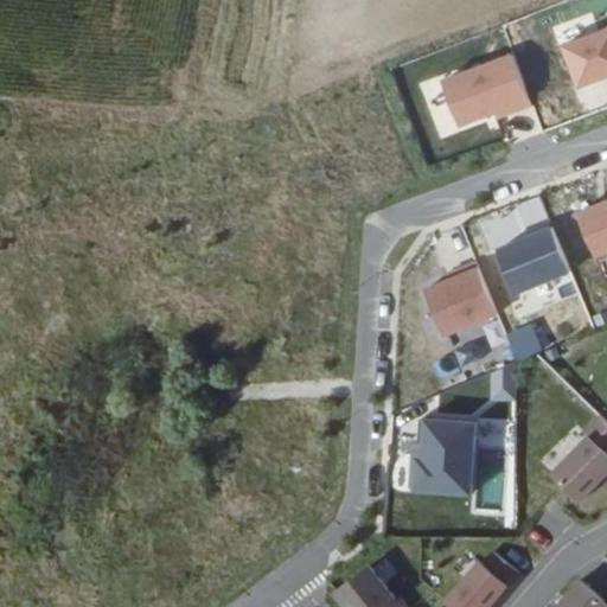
[(606,21),(556,40),(573,88),(606,75),(606,21)]
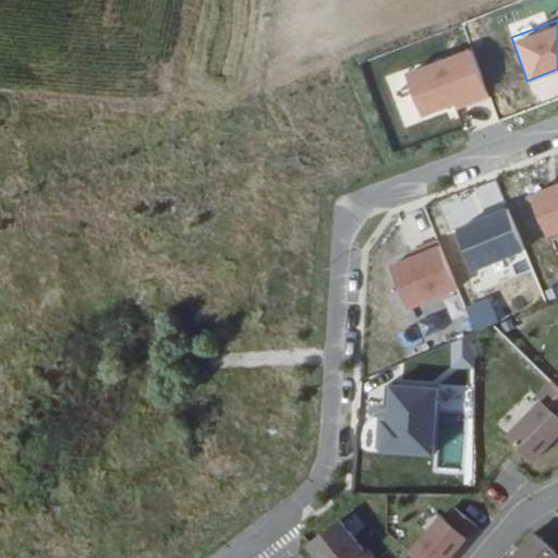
[(471,46),(401,70),(419,120),(488,96),(471,46)]
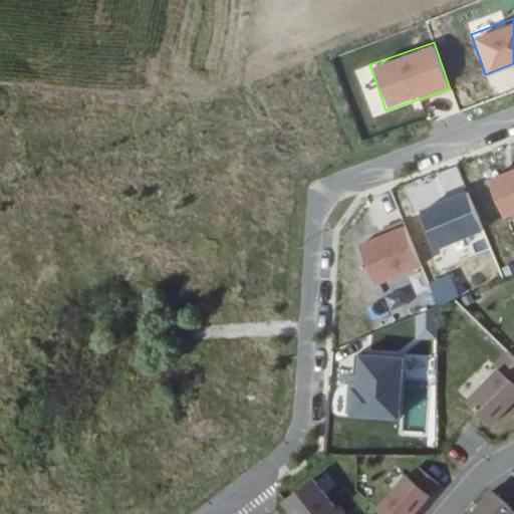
[(502,218),(513,213),(513,165),(485,178),(502,218)]
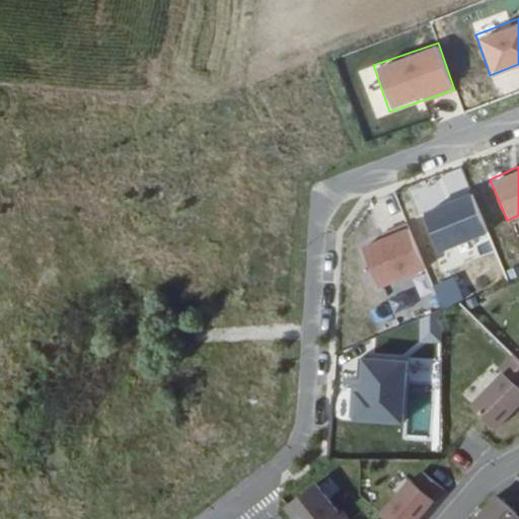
[(409,223),(359,243),(376,287),(426,268),(409,223)]
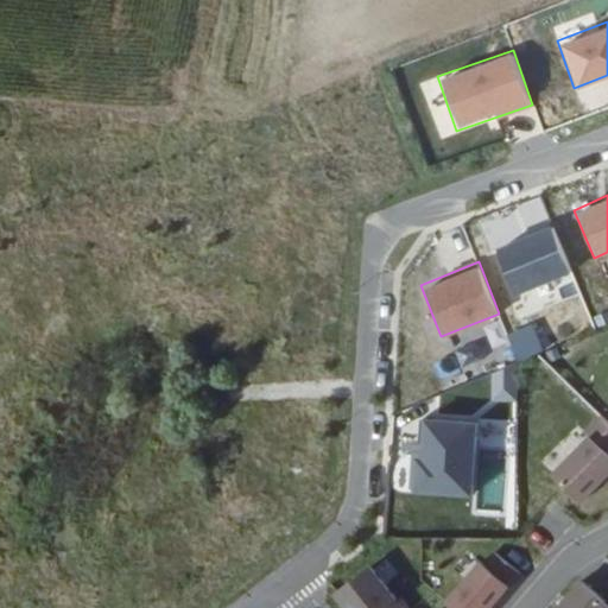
[(412,492),(472,494),(475,418),(415,416),(412,492)]
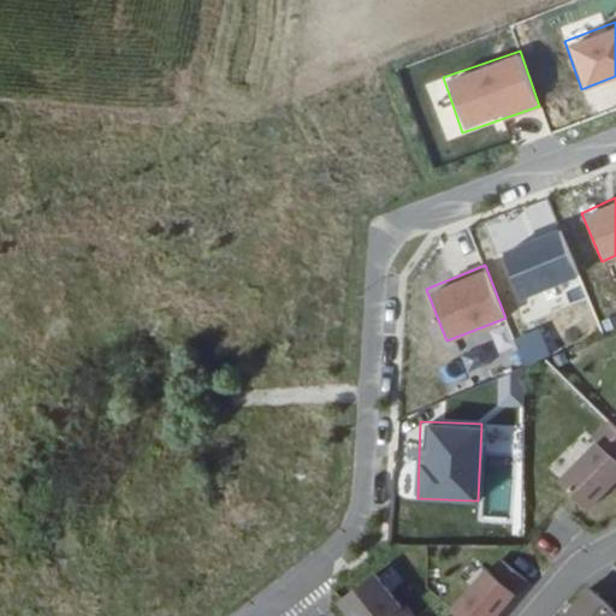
[(615,479),(615,427),(609,421),(550,475),(582,510),(615,479)]
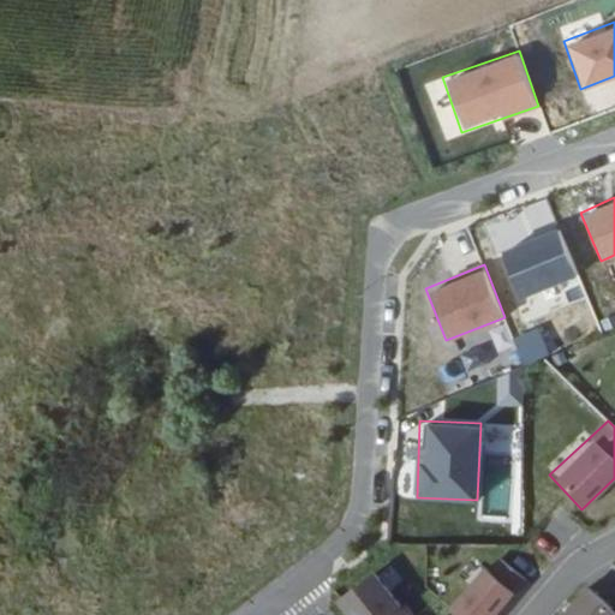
[(455,614),(493,614),(526,579),(495,551),(446,605),(455,614)]
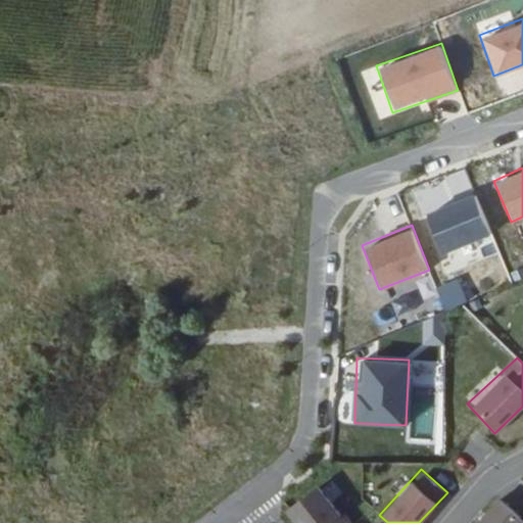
[(349,522),(350,522),(313,481),(282,510),(293,522),(349,522)]
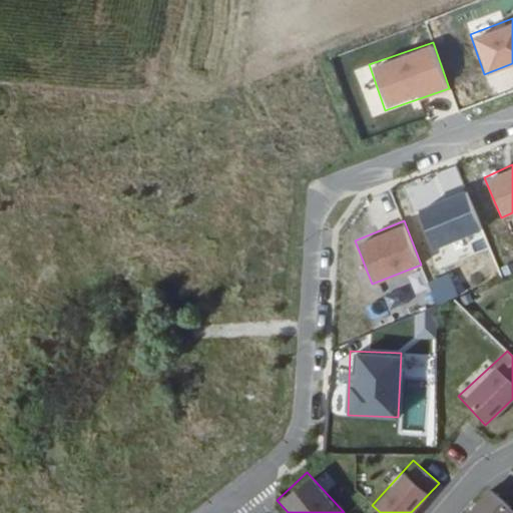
[(465,512),(512,512),(512,505),(482,487),(465,512)]
